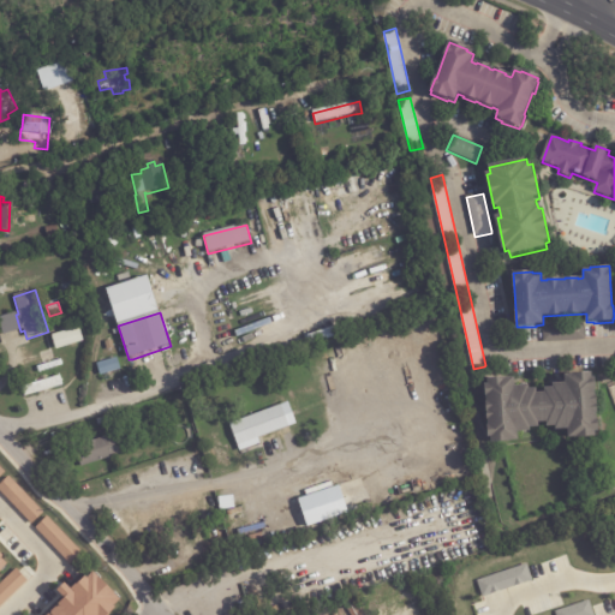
[(55,350),(83,341),(78,327),(51,335),(55,350)]
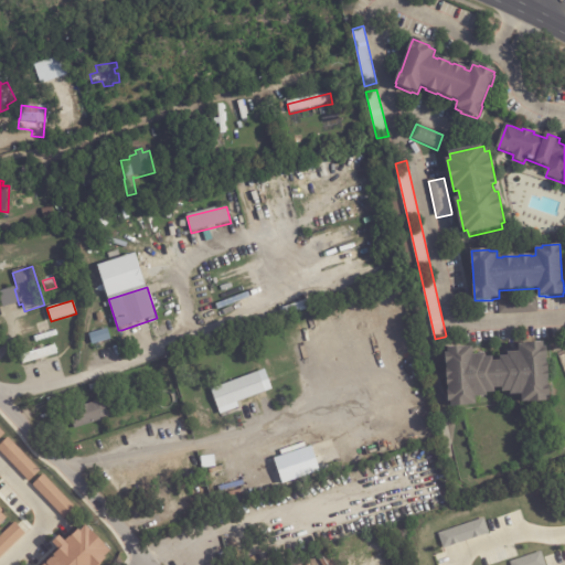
[(96,316),(103,313),(106,324),(99,327),(96,316)]
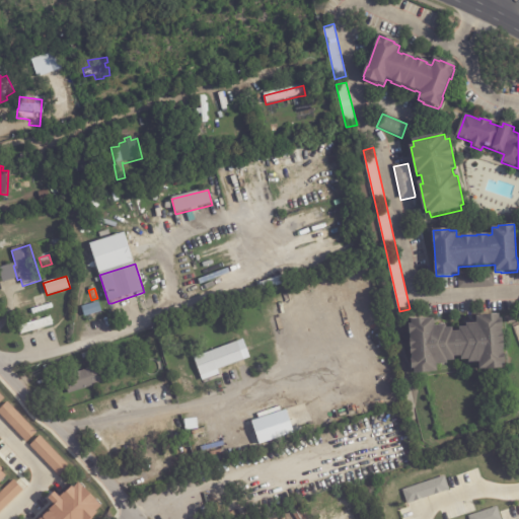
[(95,315),(85,318),(82,308),(99,303),(102,313),(95,315)]
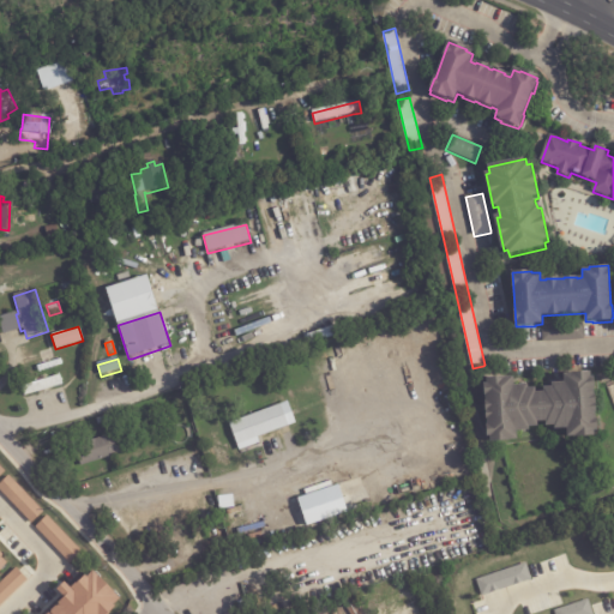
[(488,379),(515,378),(516,386),(529,385),(529,389),(537,389),(537,392),(546,392),(546,387),(554,387),(554,384),(566,383),(566,374),(573,374),(573,373),(593,373),(593,378),(597,378),(597,390),(596,390),(596,396),(597,396),(599,421),(600,421),(600,432),(596,432),(596,438),(578,439),(578,438),(570,438),(570,429),(557,431),(557,426),(548,427),(548,422),(540,422),(540,427),(530,427),(530,432),(519,433),(519,441),(511,441),(512,443),(493,444),(492,438),(489,438),(488,426),(489,426),(489,420),(488,420),(487,402),(488,402),(487,396),(486,396),(486,385),(488,384),(488,379)]
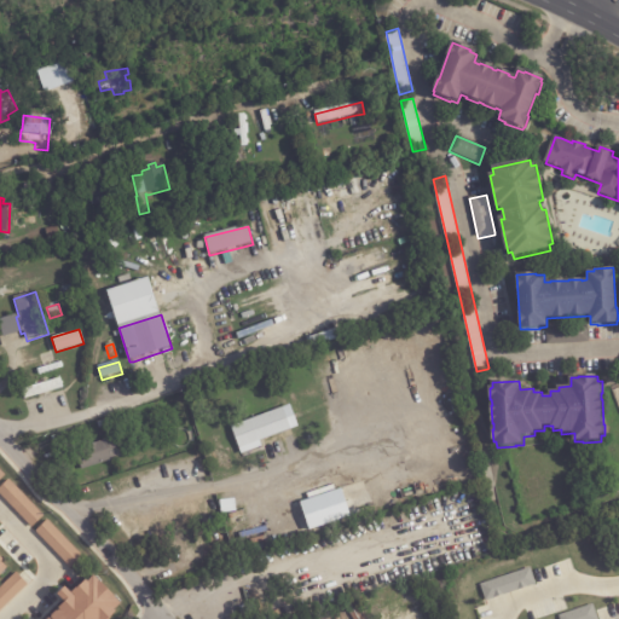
[(63,388),(24,399),(22,389),(61,379),(63,388)]
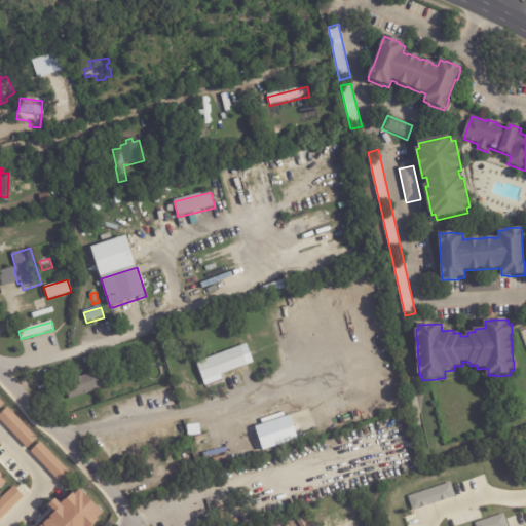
[(243,355),(236,358),(231,339),(238,336),(245,355),(243,355)]
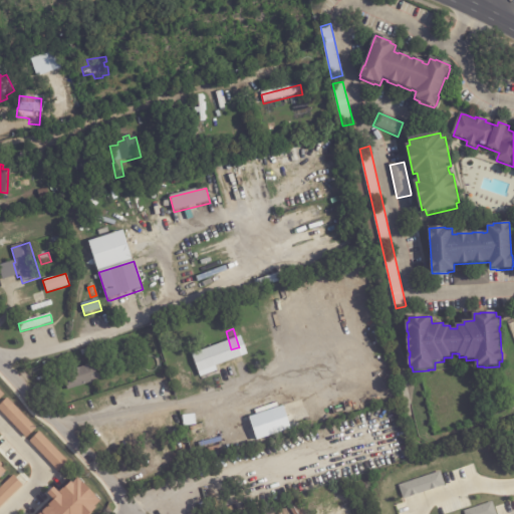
[(231,349),(233,358),(199,368),(194,352),(228,341),(231,349)]
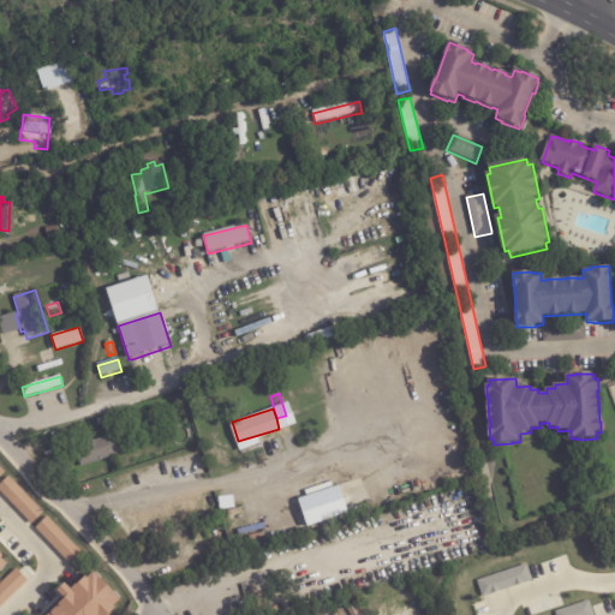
[(67,439),(54,443),(52,435),(65,430),(67,439)]
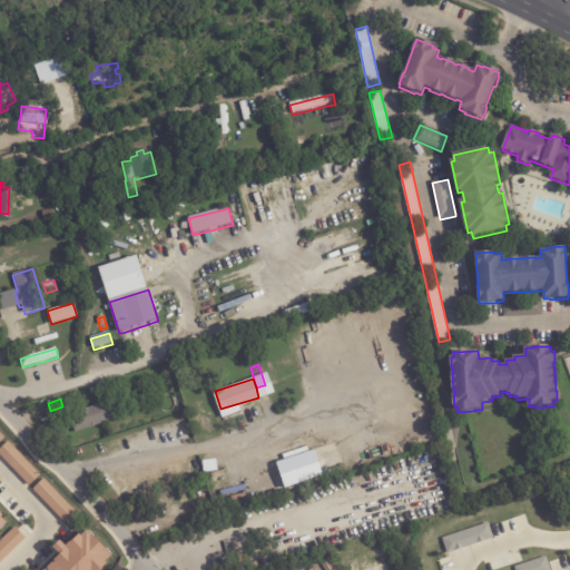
[(106,404),(111,422),(75,434),(69,415),(106,404)]
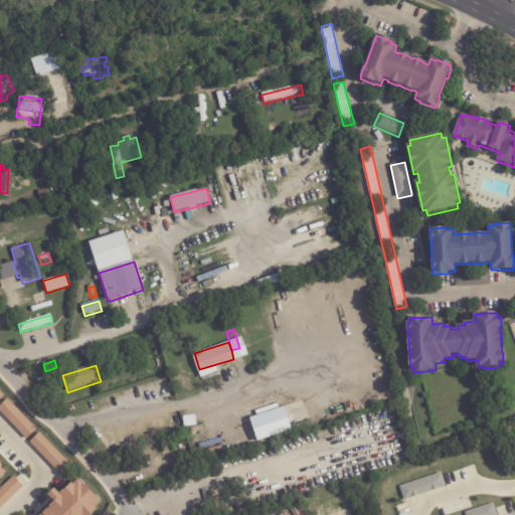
[(36,430),(7,398),(0,404),(0,411),(25,440),(36,430)]
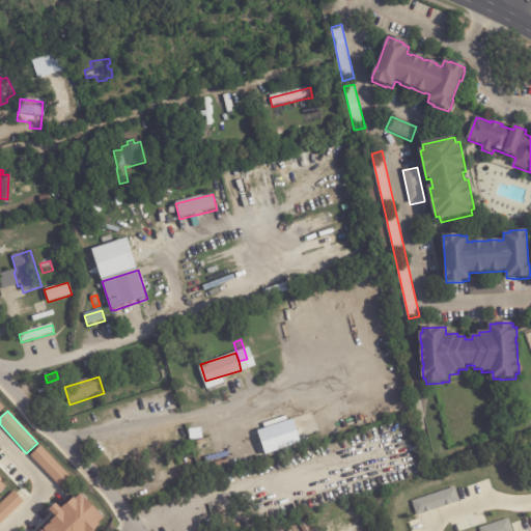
[(290,432),(296,447),(273,455),(268,441),(290,432)]
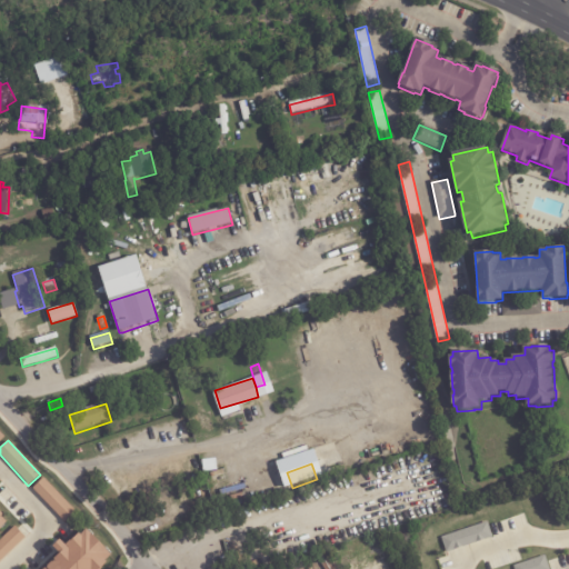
[(75,511),(43,478),(32,488),(62,521),(75,511)]
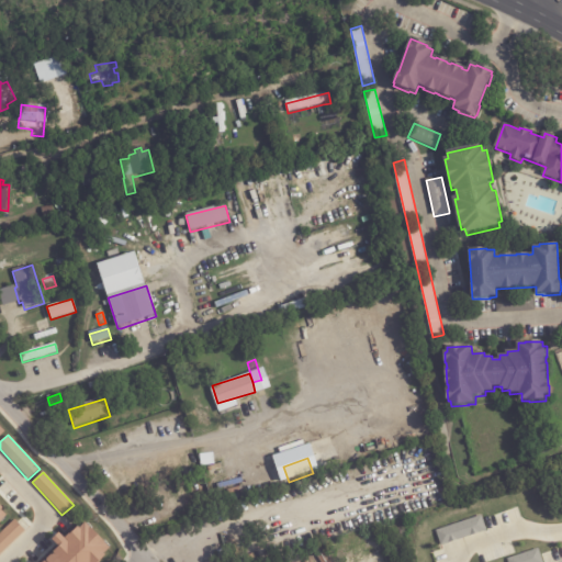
[(270,490),(257,494),(255,489),(269,484),(270,490)]
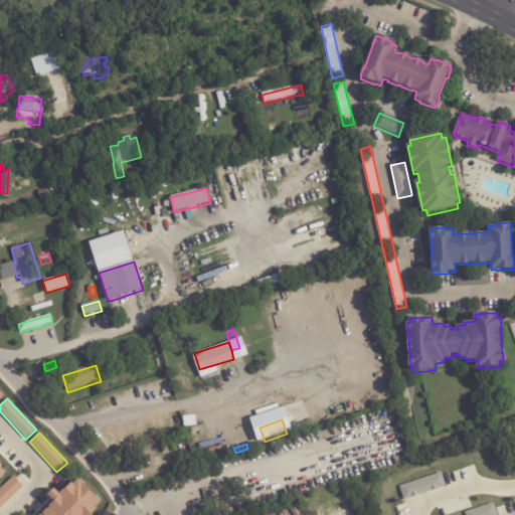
[(397,485),(438,471),(443,485),(402,499),(397,485)]
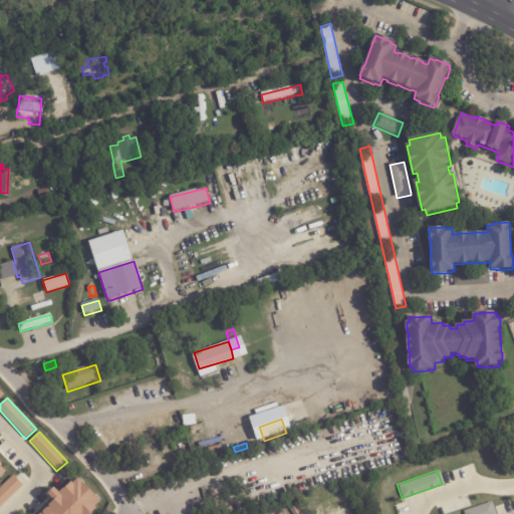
[(0,506),(22,485),(13,475),(0,487),(0,506)]
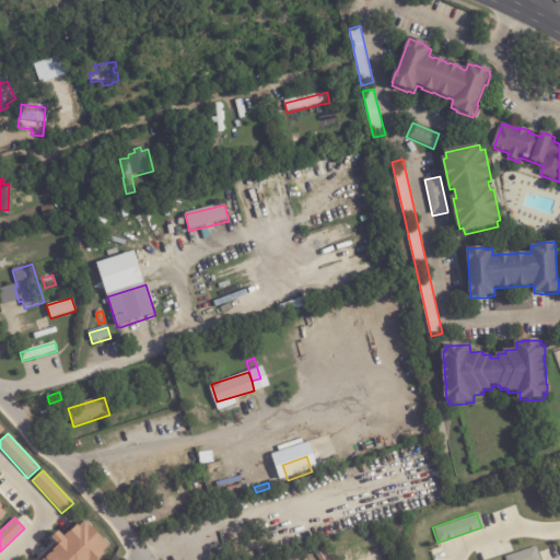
[(96,559),(111,548),(83,518),(63,537),(58,531),(51,537),(58,545),(42,559),(96,559)]
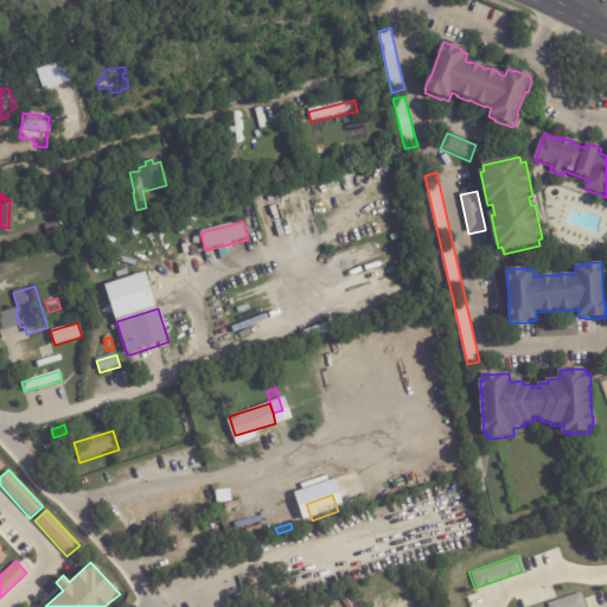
[(350,588),(360,606),(346,606),(339,594),(350,588)]
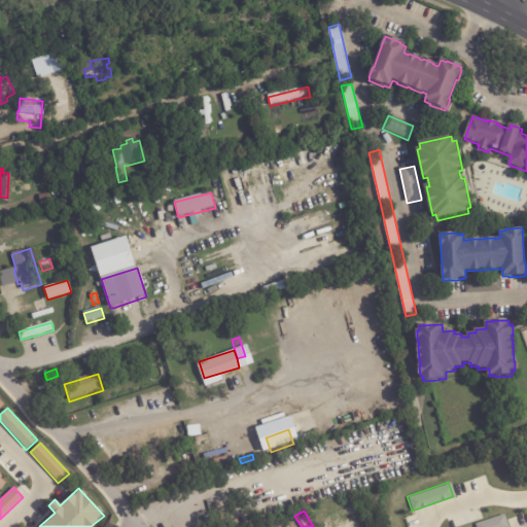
[(475,526),(473,523),(501,514),(506,526),(475,526)]
